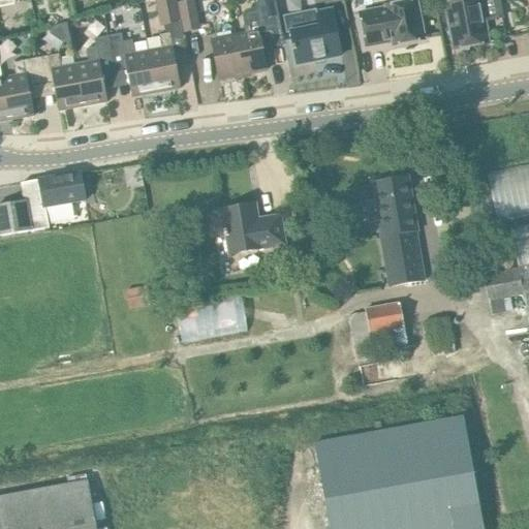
[(175,0),(154,0),(160,27),(180,23),(175,0)]
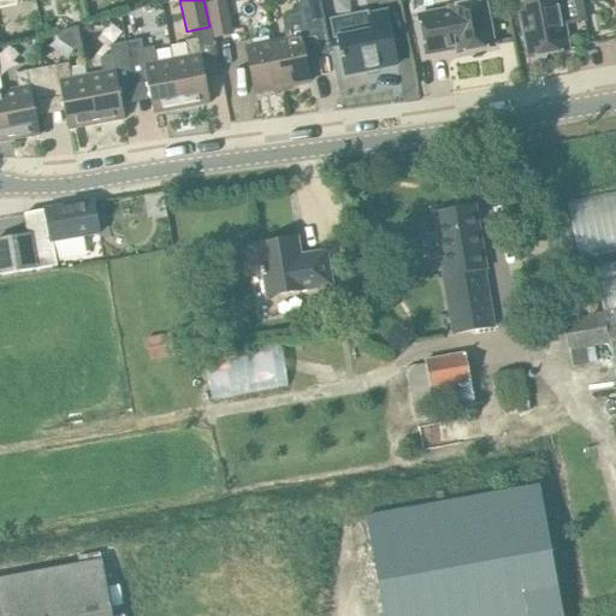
[(226,0),(206,4),(213,39),(234,34),(226,0)]
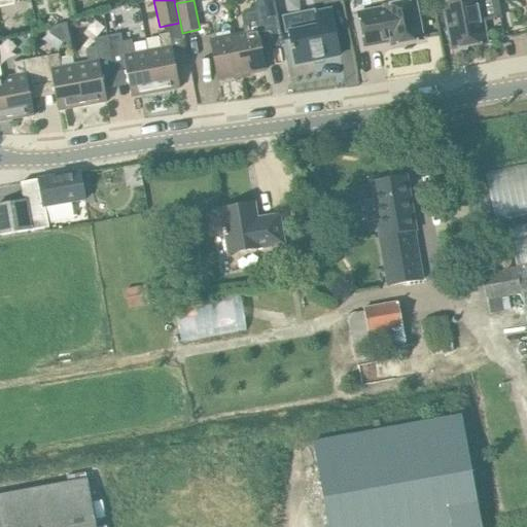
[(234,34),(242,74),(265,69),(259,44),(268,43),(264,25),(277,22),(273,0),(252,0),(254,9),(244,10),(241,16),(244,32),(234,34)]
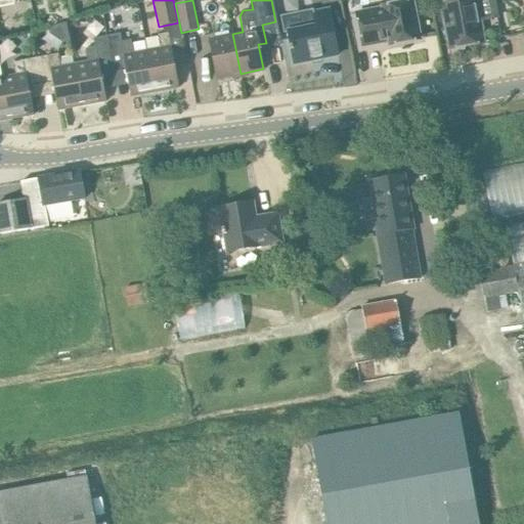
[(355,11),(362,46),(388,41),(389,46),(421,41),(411,0),(403,0),(381,5),(381,7),(355,11)]
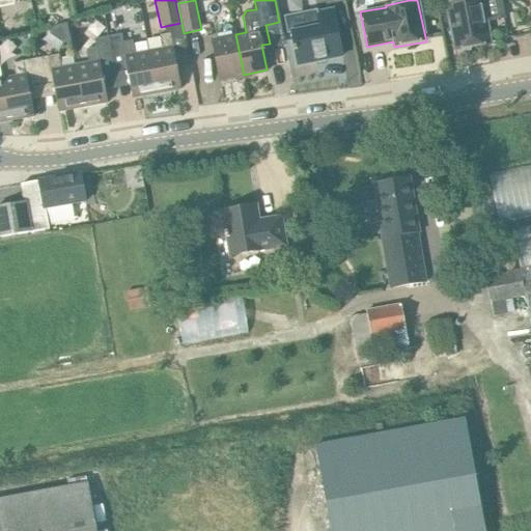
[(470,51),(471,46),(491,43),(482,0),(445,0),(454,49),(457,49),(460,53),(470,51)]
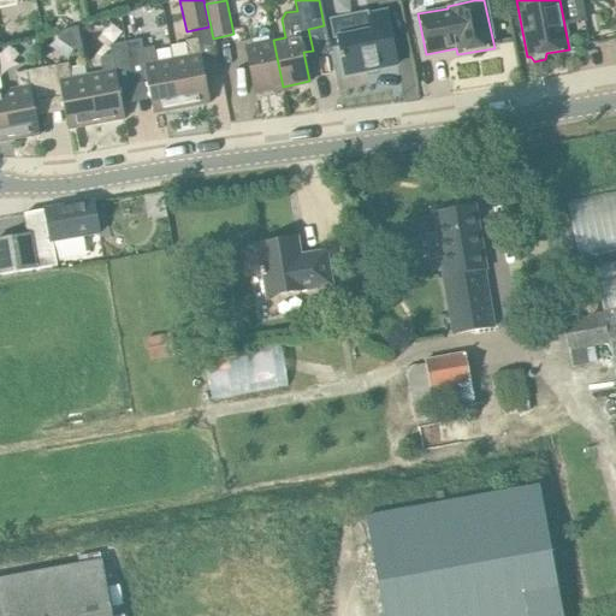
[(337,36),(345,73),(396,64),(385,10),(367,13),(371,29),(337,36)]
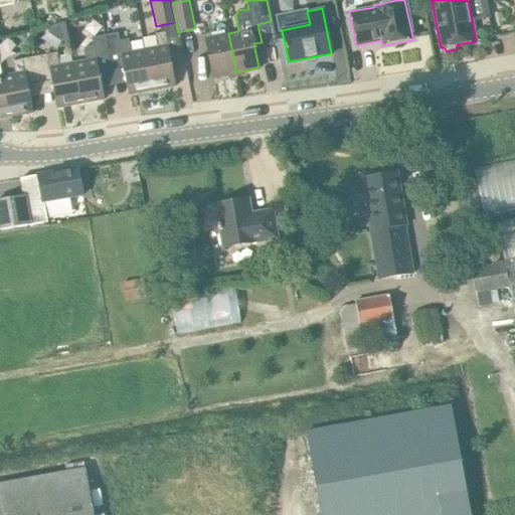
[(42,25),(44,46),(68,44),(65,23),(42,25)]
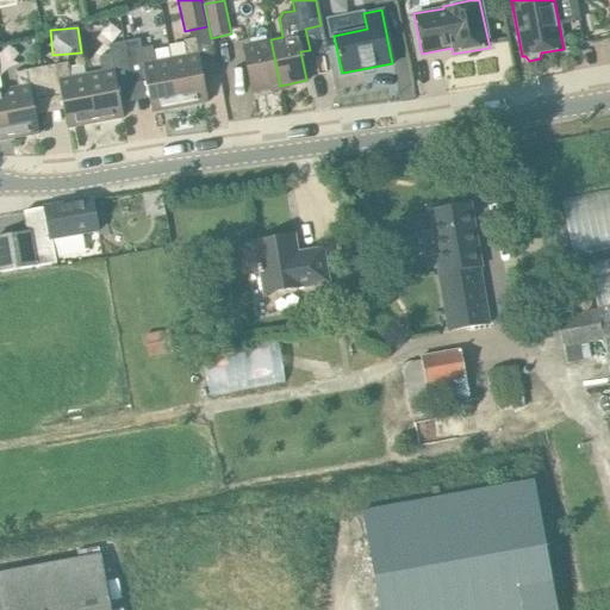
[(182,39),(186,55),(170,57),(180,106),(207,101),(198,53),(195,37),(182,39)]
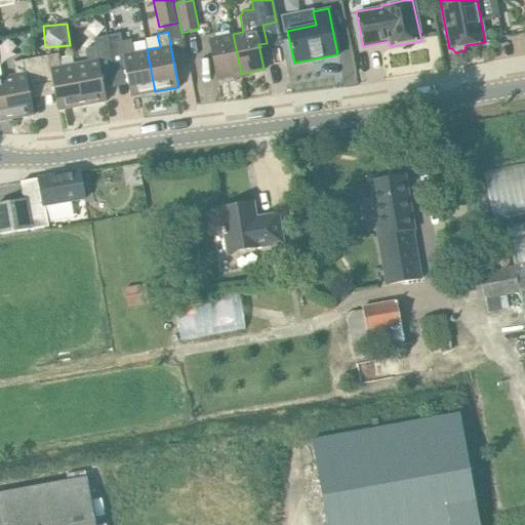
[(155,91),(147,49),(132,52),(130,39),(121,41),(119,33),(107,35),(114,72),(125,70),(129,95),(155,91)]
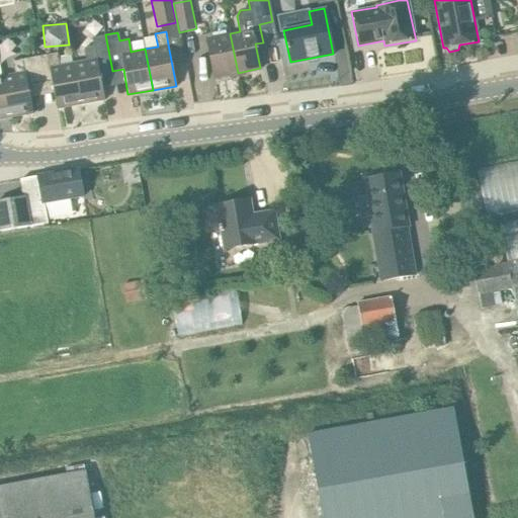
[(238,73),(230,33),(206,38),(214,77),(238,73)]
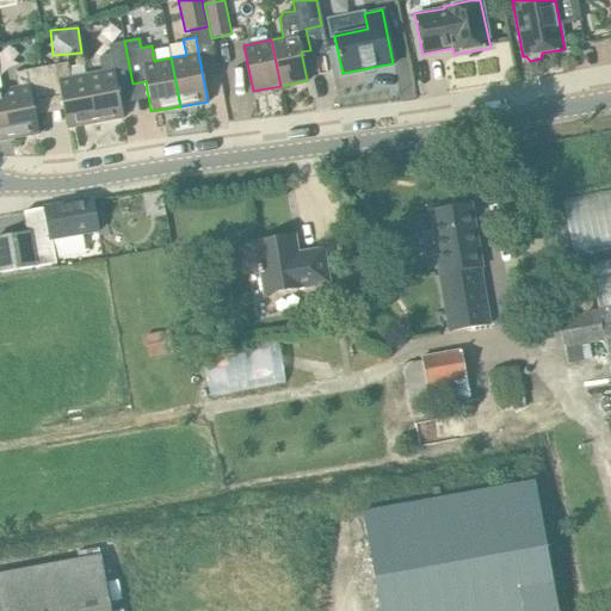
[(133,84),(124,41),(107,44),(110,54),(98,55),(102,71),(87,74),(96,122),(123,117),(117,86),(133,84)]
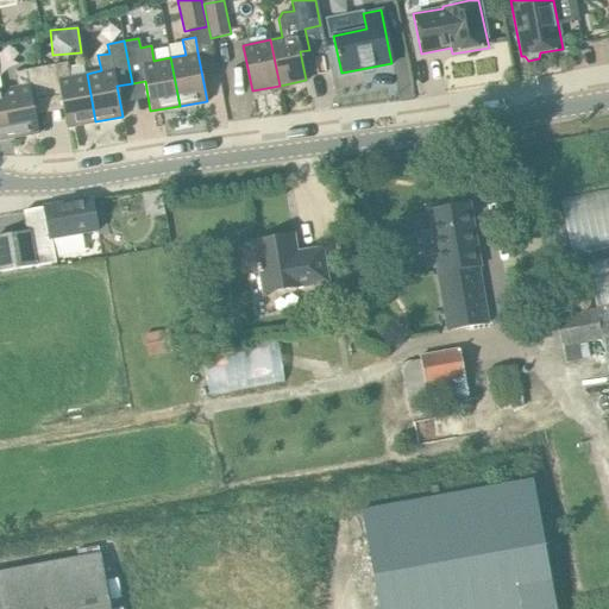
[(95,121),(87,74),(70,76),(67,61),(42,66),(48,98),(61,95),(67,127),(95,121)]
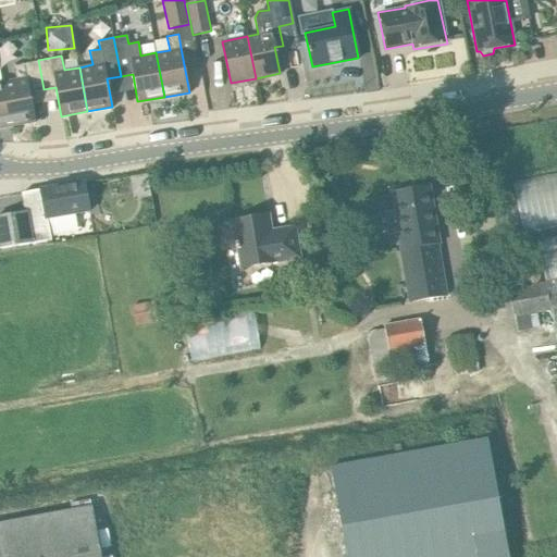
[(44,89),(38,60),(13,65),(15,79),(2,82),(10,125),(35,121),(29,93),(44,89)]
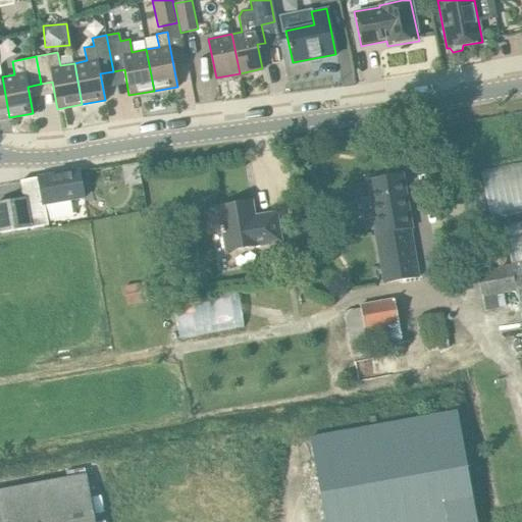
[(0,119),(9,117),(2,76),(0,76),(0,119)]
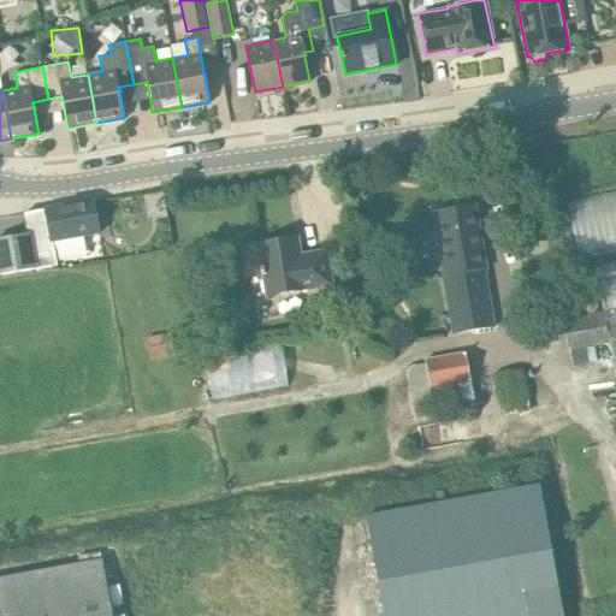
[(615,189),(539,203),(550,261),(615,248),(615,189)]
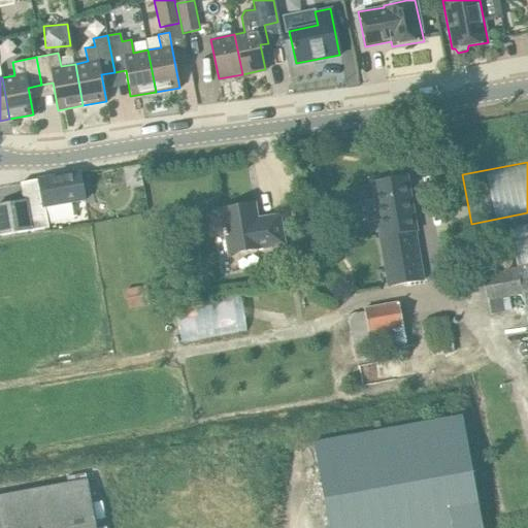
[(38,178),(21,182),(25,201),(0,204),(0,233),(47,226),(43,207),(85,200),(79,171),(38,178)]
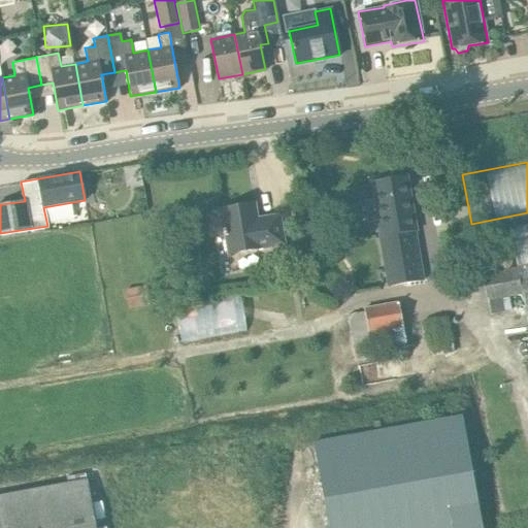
[(364,201),(367,224),(381,222),(384,236),(393,283),(425,276),(417,229),(415,230),(406,176),(370,183),(373,200),(364,201)]
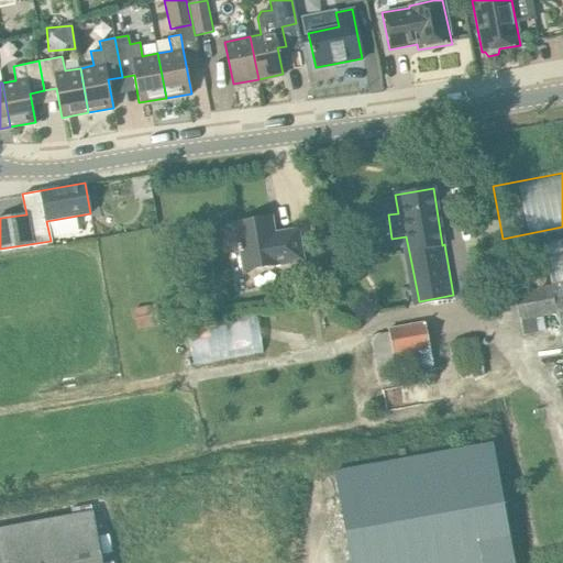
[(274,233),(272,221),(236,227),(243,269),(279,263),(279,264),(302,261),(298,230),(274,233)]
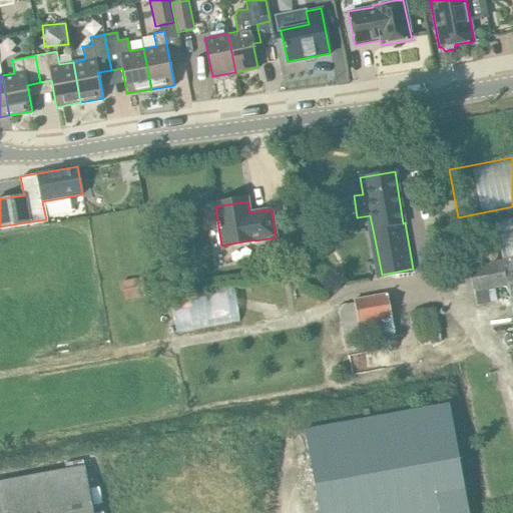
[(494,289),(507,287),(512,318),(512,217),(494,221),(502,261),(469,267),(477,306),(497,302),(494,289)]
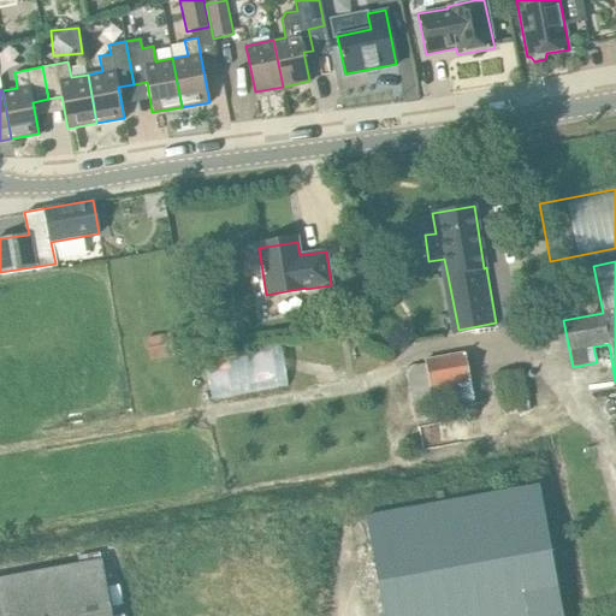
[(163,336),(147,338),(150,362),(166,359),(163,336)]
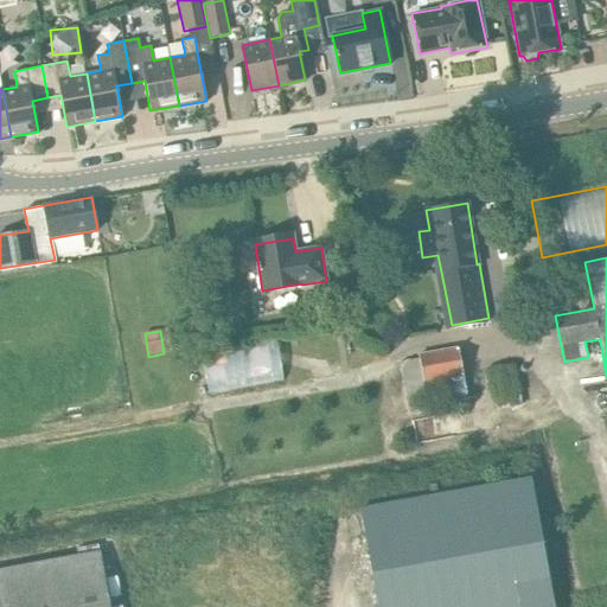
[(205,391),(283,383),(279,342),(202,350),(205,391)]
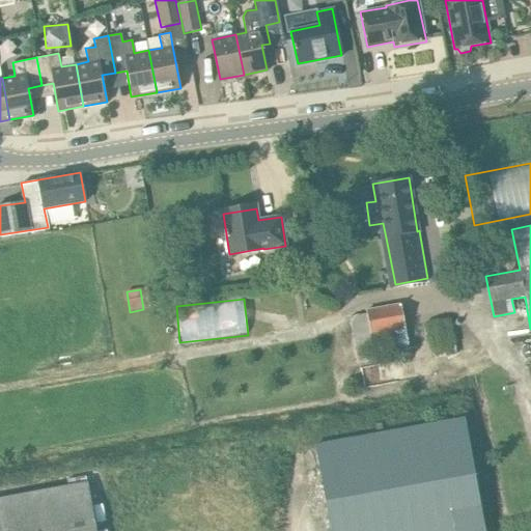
[(367,314),(351,317),(360,364),(375,361),(374,355),(408,347),(398,304),(366,310),(367,314)]
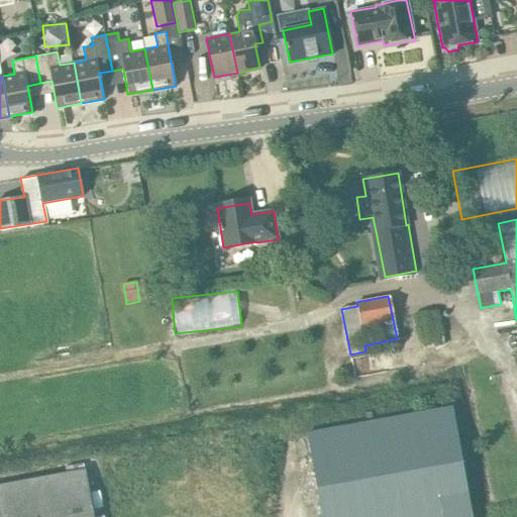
[(422,350),(426,349),(444,345),(437,313),(415,317),(422,350)]
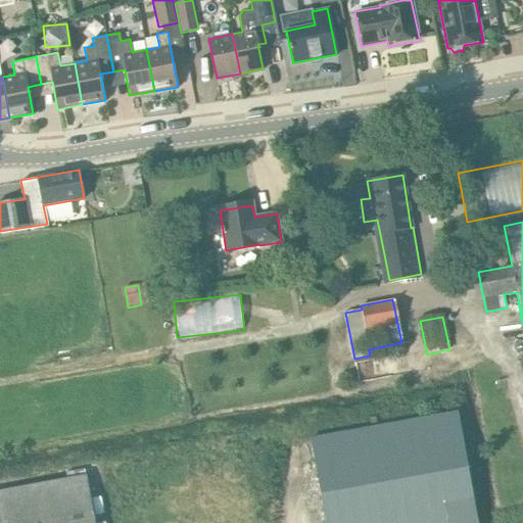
[(321,522),(477,522),(458,411),(310,437),(325,522),(321,522)]
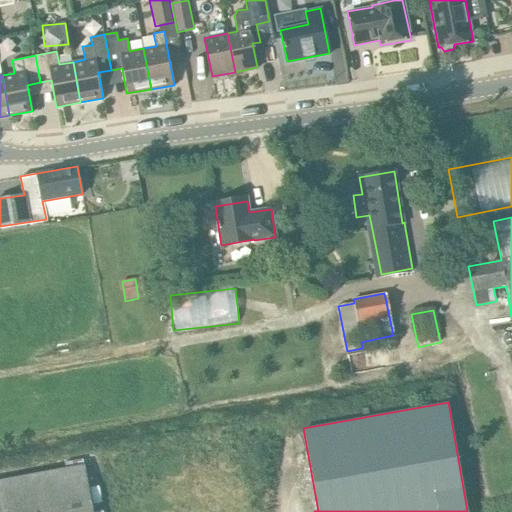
[(0,511),(93,511),(84,464),(0,479),(0,511)]
